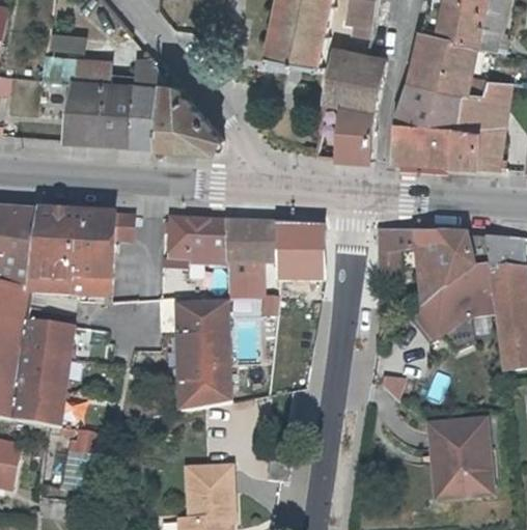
[(275,0),(266,57),(316,66),(328,0),(345,0),(344,18),(369,22),(373,0),(275,0)]
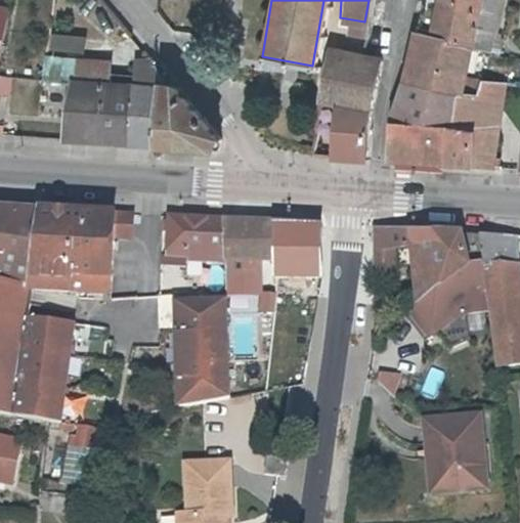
[(372,0),(370,22),(380,24),(383,0),(372,0)]
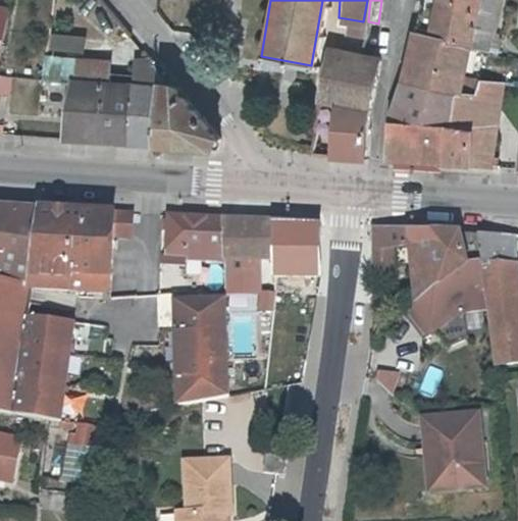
[(416,0),(415,13),(412,32),(431,36),(467,45),(475,0),(416,0)]
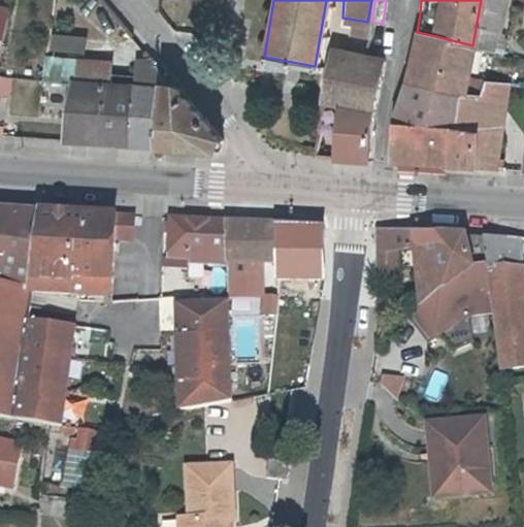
[(436,36),(417,32),(410,61),(431,66),(436,36)]
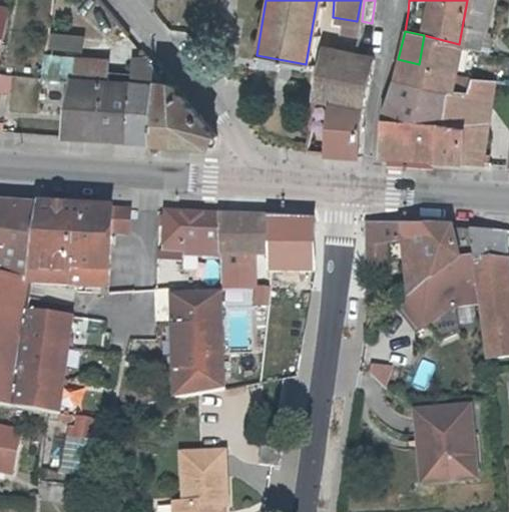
[(394,75),(453,89),(455,76),(460,44),(459,44),(424,35),(419,64),(398,59),(398,63),(394,75)]
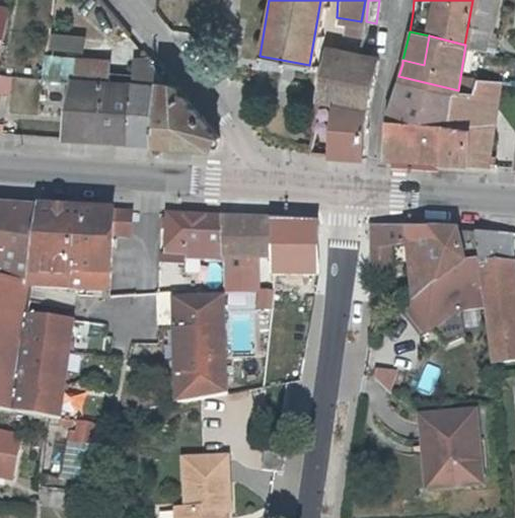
[(338,99),(333,125),(328,151),(361,155),(367,100),(371,80),(375,58),(361,55),(325,46),(319,82),(316,96),(338,99)]
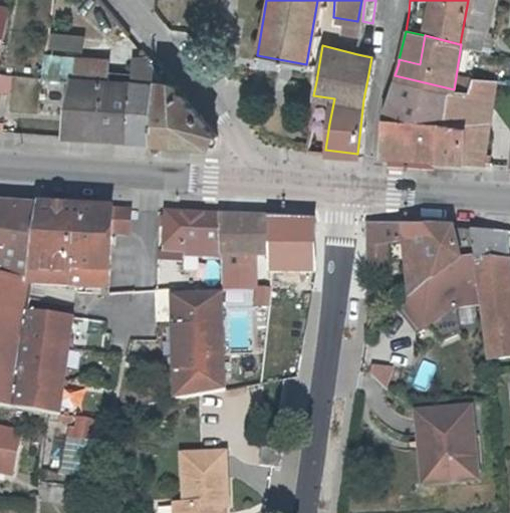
[(70,74),(107,78),(108,55),(46,49),(43,72),(68,74),(70,74)]
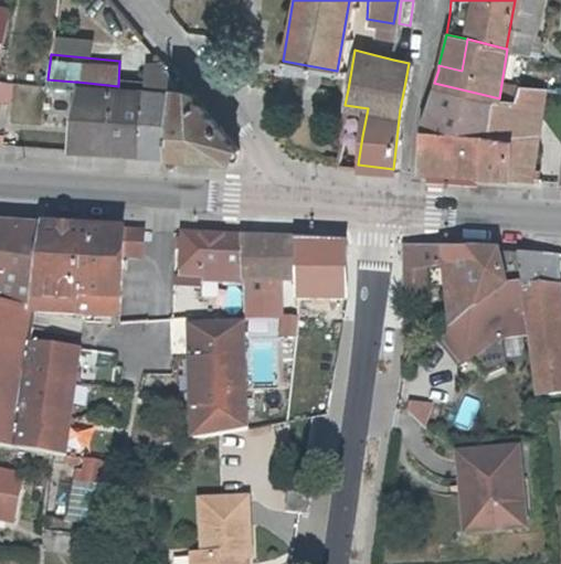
[(143,88),(172,92),(163,63),(161,60),(145,59),(143,88)]
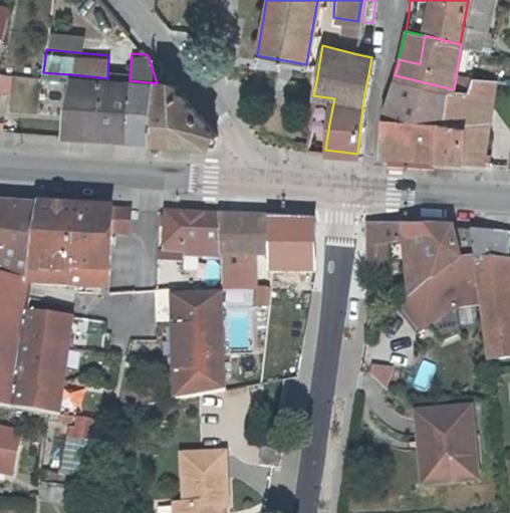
[(130,96),(130,80),(107,78),(70,74),(65,134),(128,139),(130,96)]
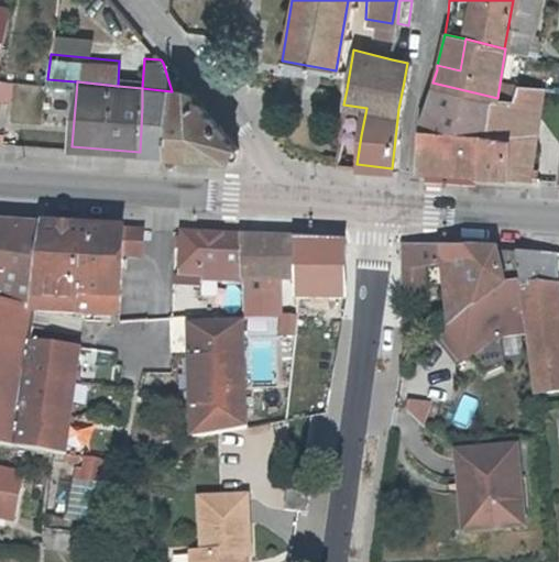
[(490,119),(497,98),(433,83),(422,128),(417,168),(477,173),(481,145),(481,141),(482,135),(484,131),(490,119)]
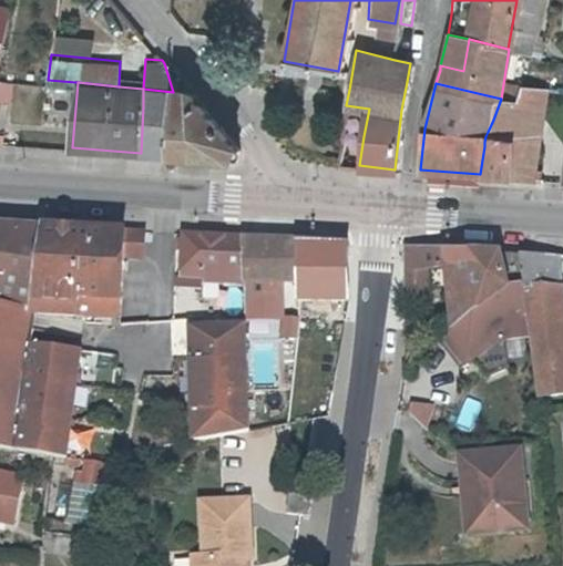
[(503,84),(501,99),(520,103),(521,86),(503,84)]
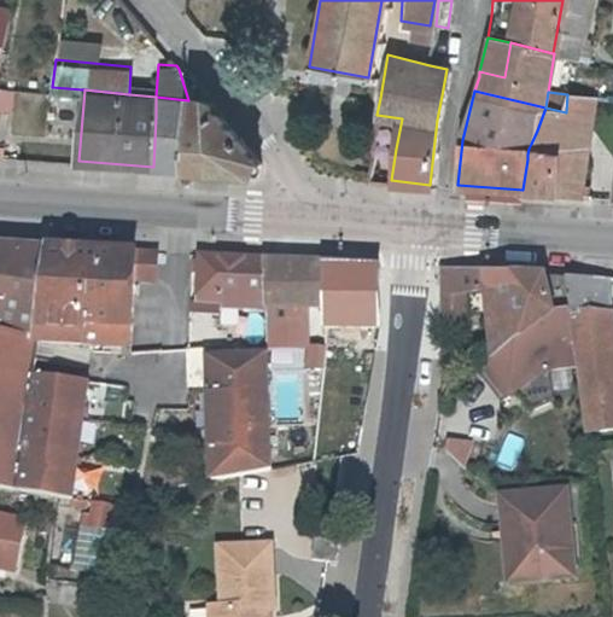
[(589,97),(567,94),(566,112),(546,108),(537,131),(531,144),(529,149),(527,155),(527,159),(523,190),(581,193),(589,97)]
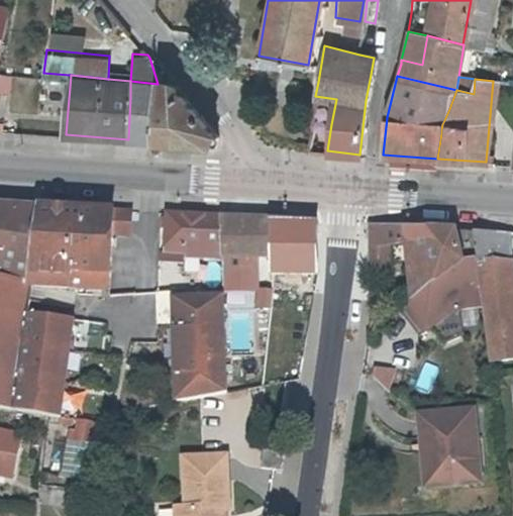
[(158,135),(158,84),(130,81),(130,97),(128,139),(158,142),(158,135)]
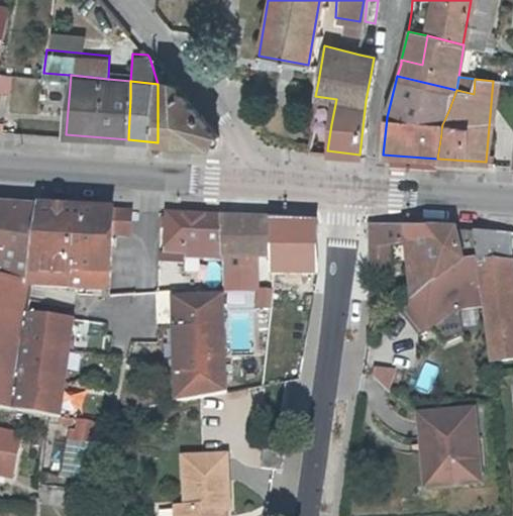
[(173,84),(158,84),(158,135),(158,142),(215,146),(218,134),(173,84)]
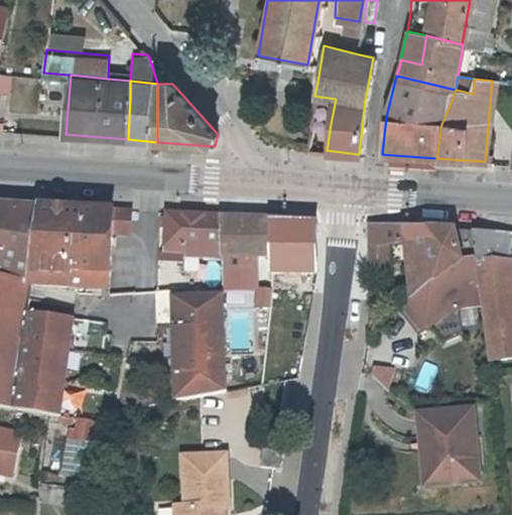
[(336,99),(314,96),(312,103),(323,104),(321,122),(331,124),(336,99)]
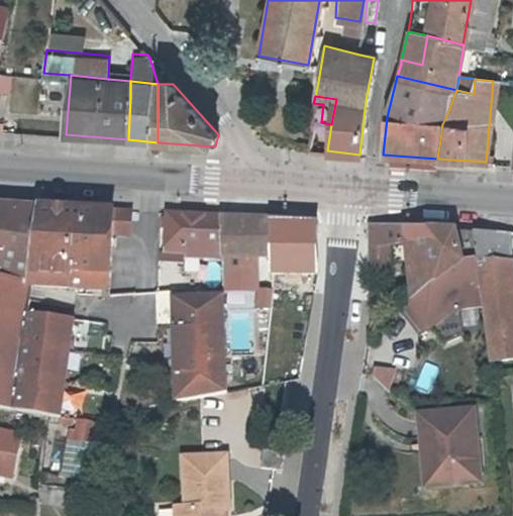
[(0,407),(7,408),(12,408),(24,329),(27,309),(27,306),(31,281),(36,282),(69,284),(107,285),(109,229),(126,229),(127,207),(0,200),(0,407)]
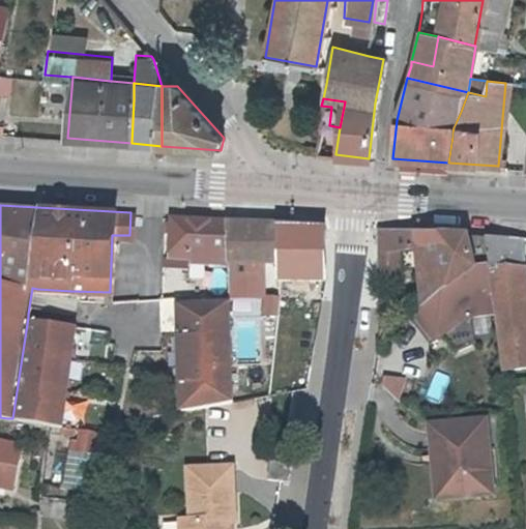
[(203,252),(203,260),(226,261),(226,258),(225,217),(169,214),(167,248),(203,252)]
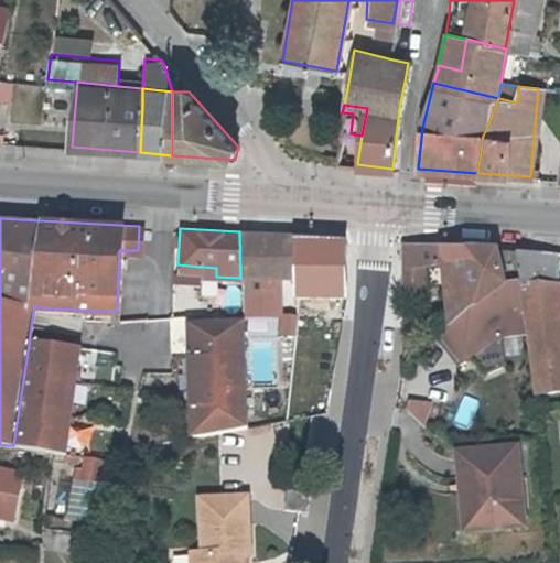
[(239,231),(240,274),(269,273),(291,273),(292,292),(344,294),(345,237),(239,231)]
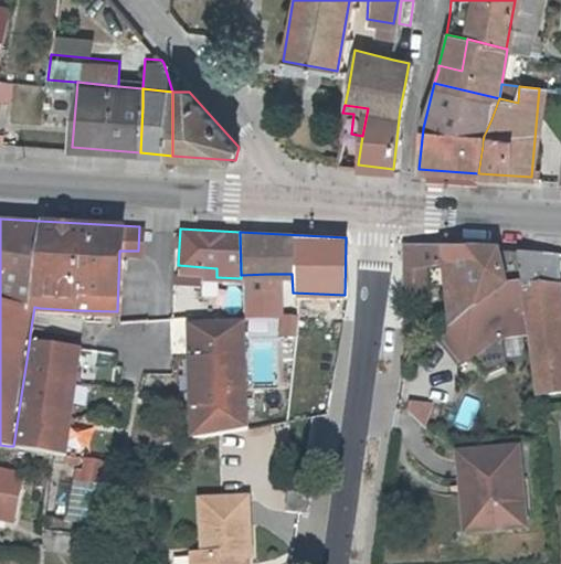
[(501,285),(491,248),(435,246),(446,326),(501,285)]
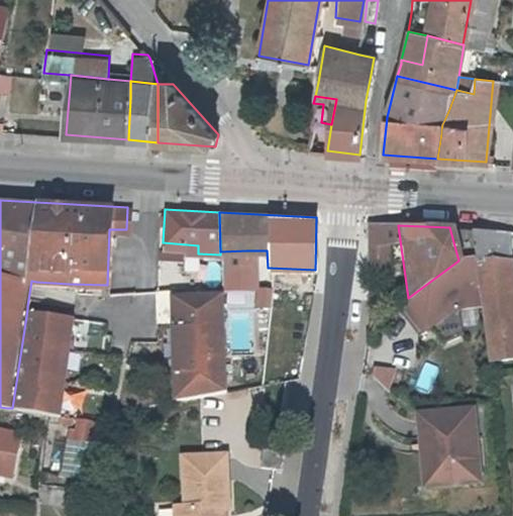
[(484,357),(512,353),(512,333),(499,230),(469,228),(484,357)]
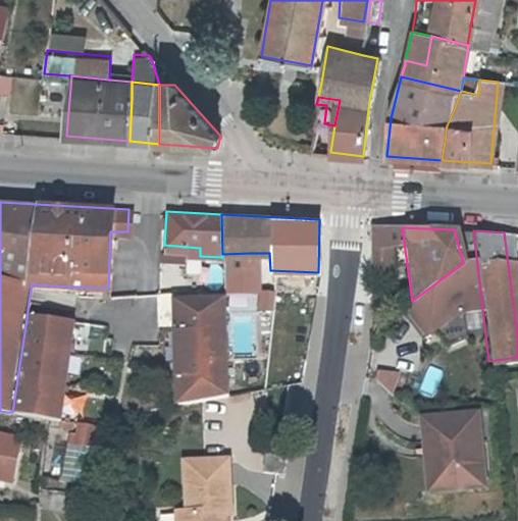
[(164,254),(200,256),(200,248),(164,245),(164,254)]
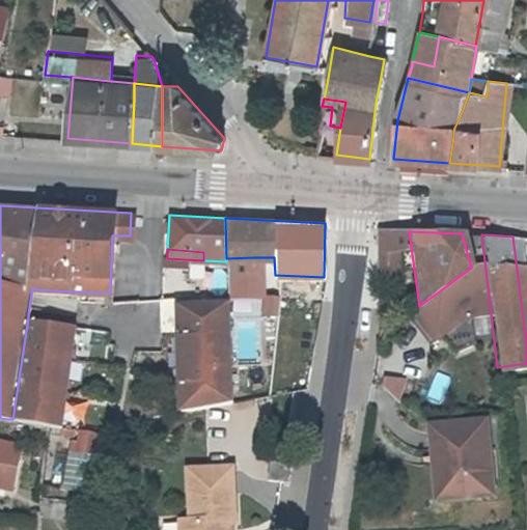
[(178,409),(230,399),(227,301),(181,302),(175,302),(178,409)]
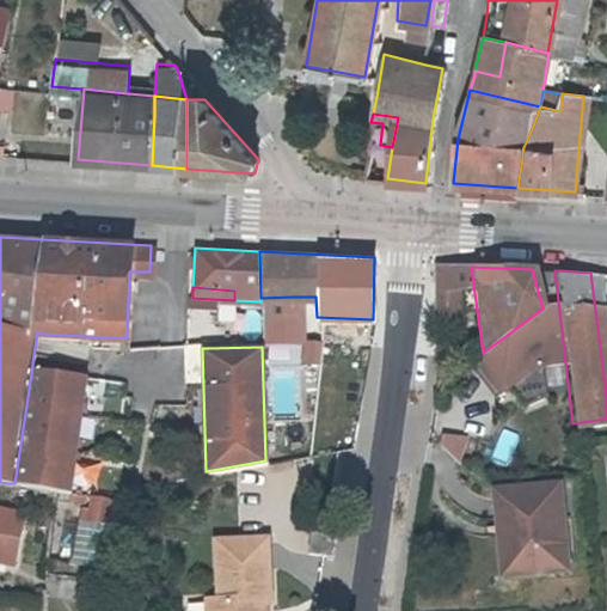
[(29,390),(14,483),(69,490),(89,374),(32,366),(29,390)]
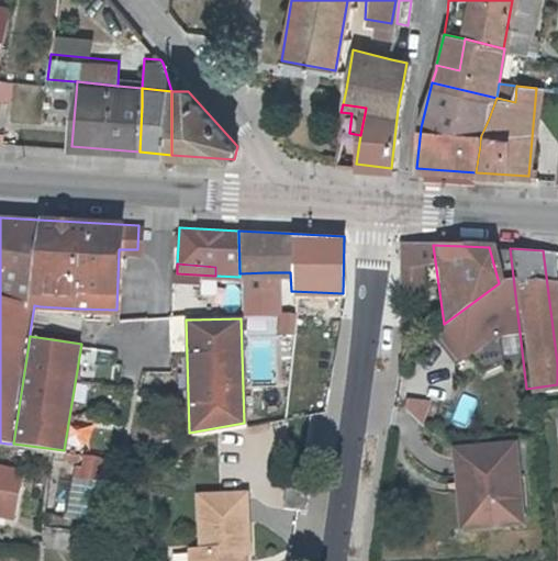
[(452,449),(455,483),(462,483),(468,526),(519,520),(508,444),(452,449)]
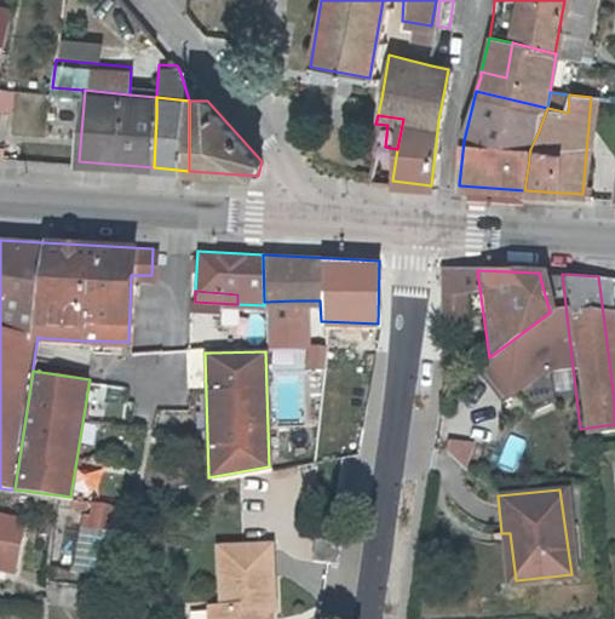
[(69,505),(84,508),(85,499),(70,498),(69,505)]
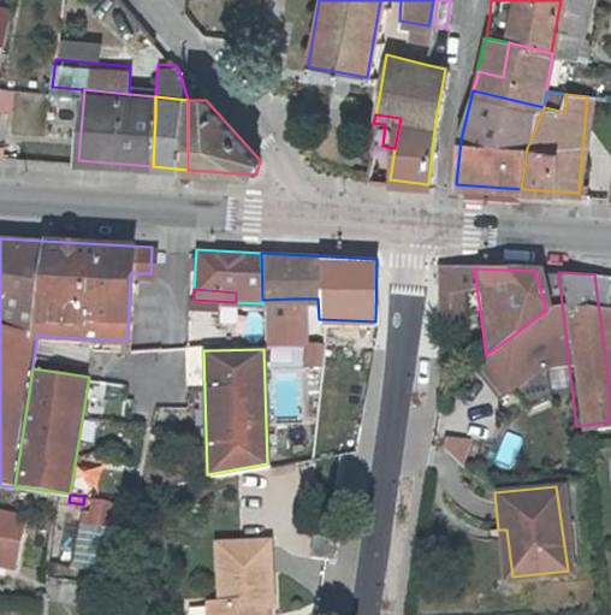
[(113,500),(94,497),(88,497),(87,508),(81,507),(73,562),(104,567),(113,500)]
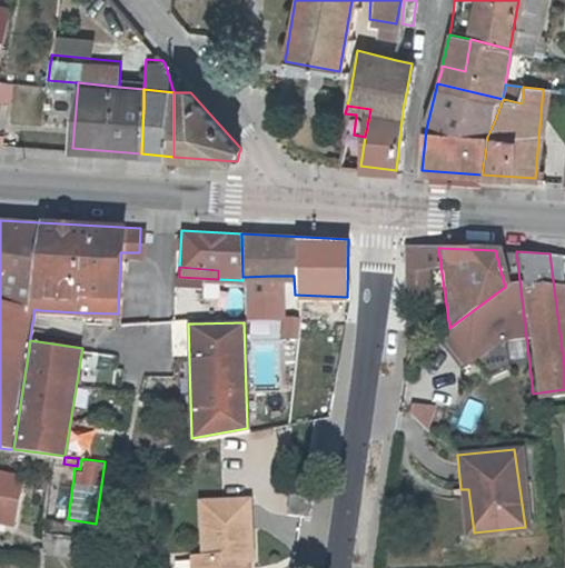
[(0,520),(9,521),(17,472),(0,470),(0,520)]
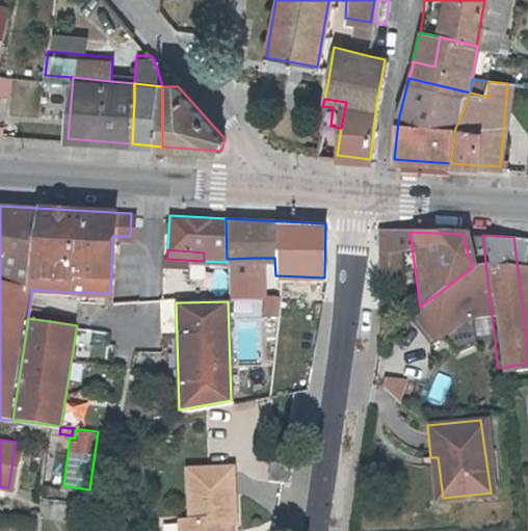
[(179,518),(179,530),(226,530),(226,528),(230,528),(230,518),(233,518),(231,465),(186,466),(188,518),(179,518)]
